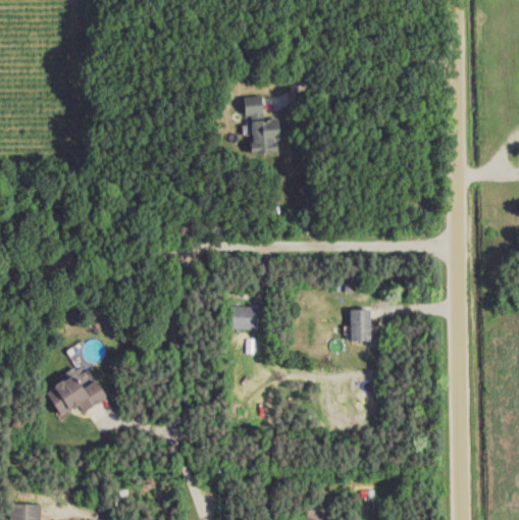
[(278,152),(277,118),(264,118),(263,95),(244,95),(244,114),(251,114),(252,153),(278,152)]
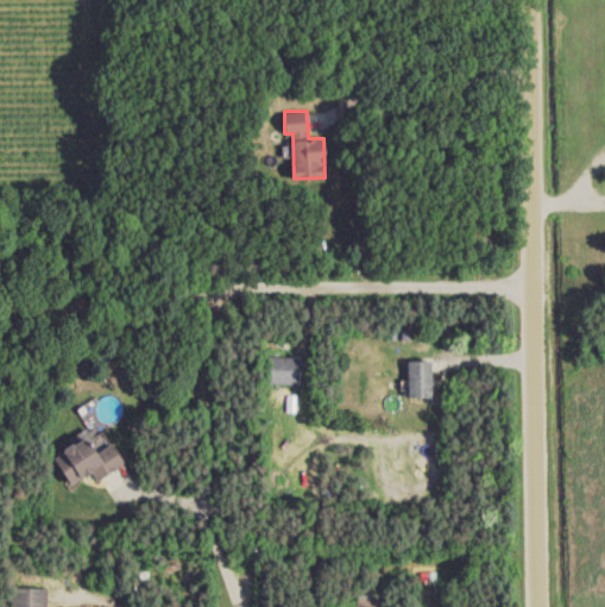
[(303,357),(270,355),(269,382),(302,383),(303,357)]
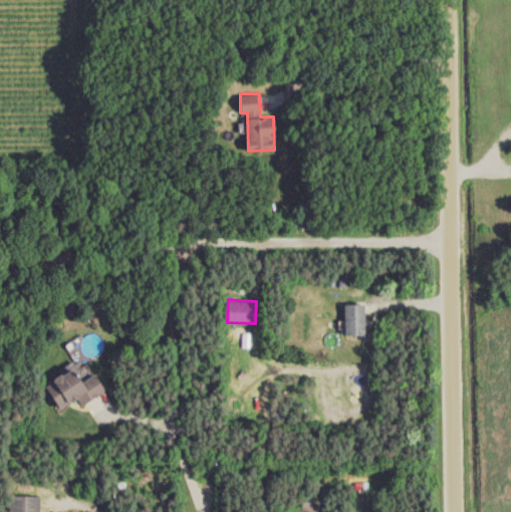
[(365,335),(364,304),(344,304),(345,335),(365,335)]
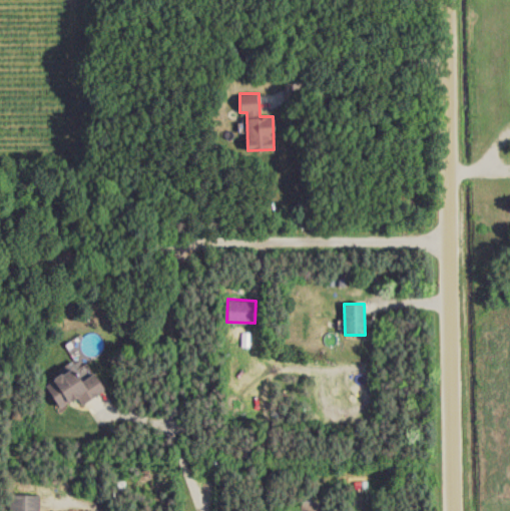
[(45,384),(60,408),(79,396),(83,404),(105,390),(95,373),(81,382),(77,374),(81,372),(78,368),(90,360),(84,350),(73,357),(77,363),(45,384)]
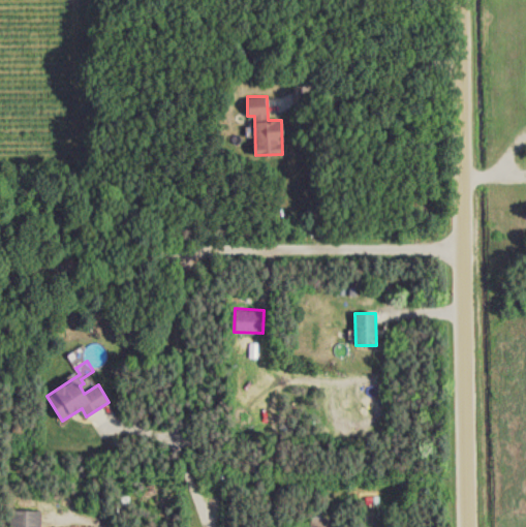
[(41,526),(42,508),(11,508),(10,526),(41,526)]
